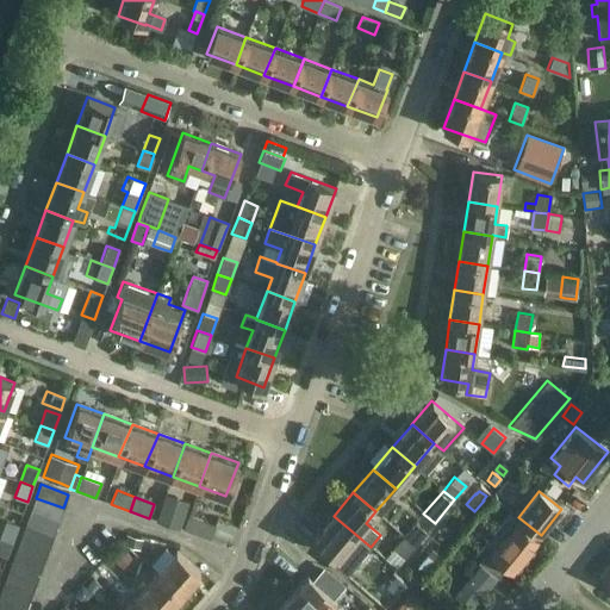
[(58,521),(63,508),(36,498),(31,511),(58,521)]
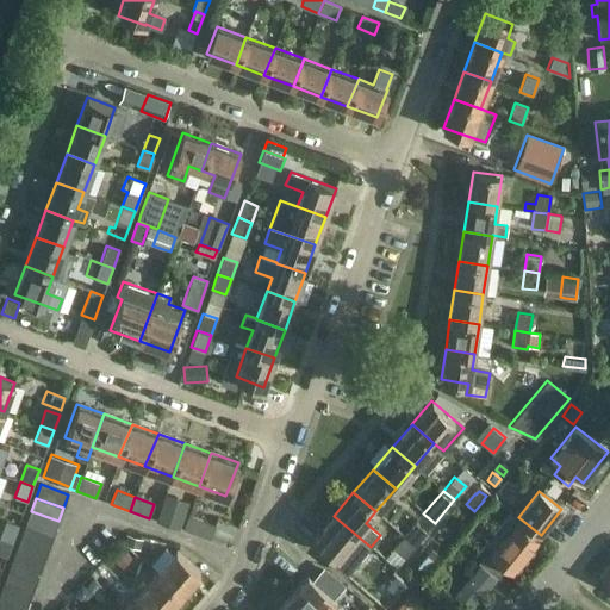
[(54,534),(58,521),(31,511),(25,524),(54,534)]
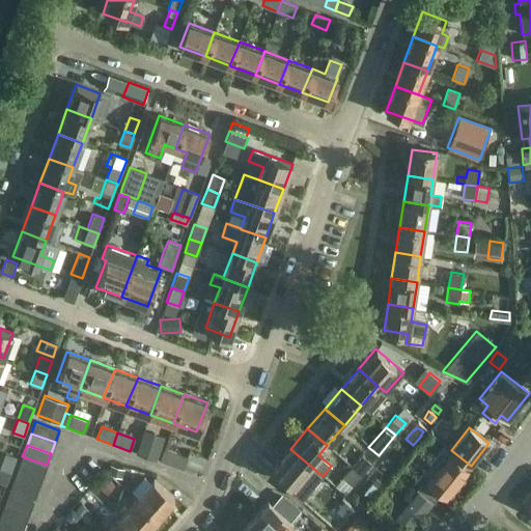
[(159,460),(164,449),(155,446),(150,458),(159,460)]
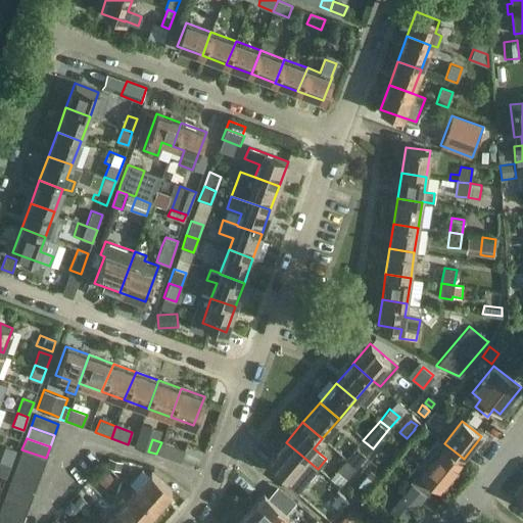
[(161,442),(156,454),(180,463),(184,450),(161,442)]
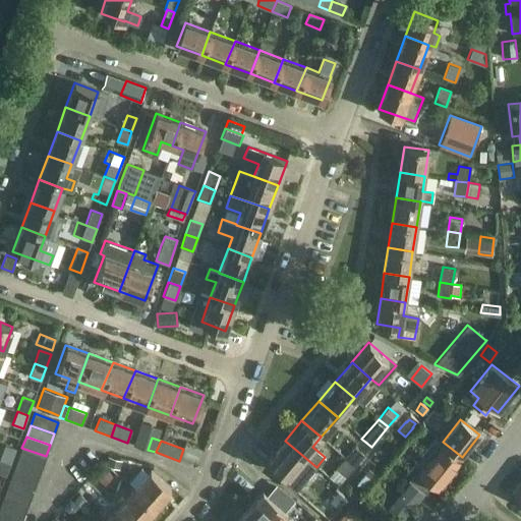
[(295,491),(316,467),(285,441),(268,460),(286,475),(282,480),(295,491)]
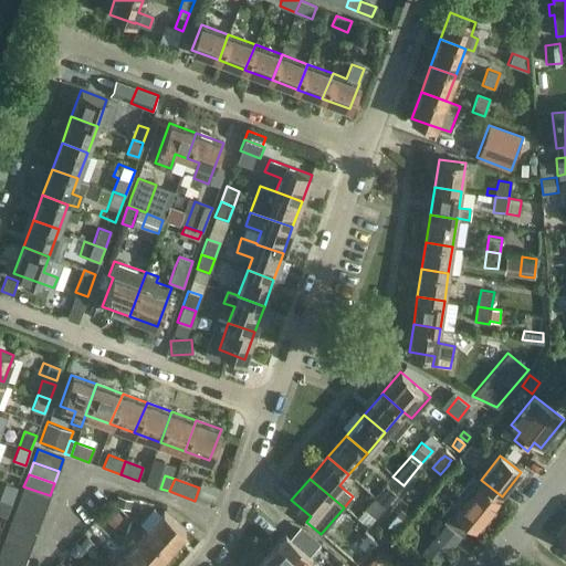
[(0,496),(0,498),(12,502),(18,488),(6,483),(0,496)]
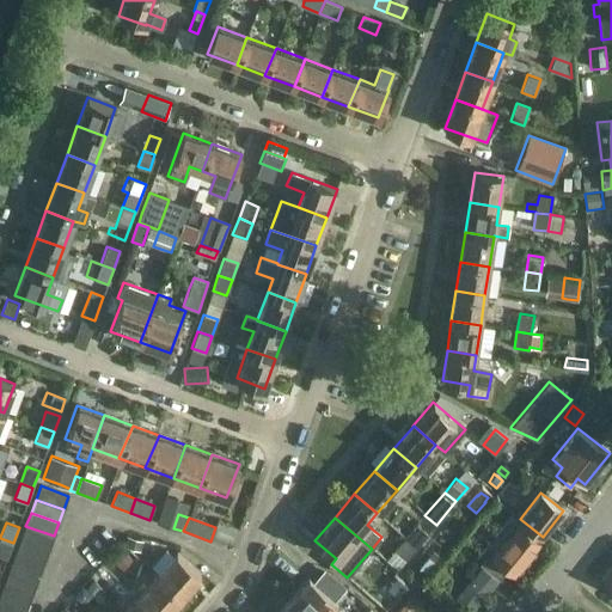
[(405,538),(416,548),(428,534),(416,525),(405,538)]
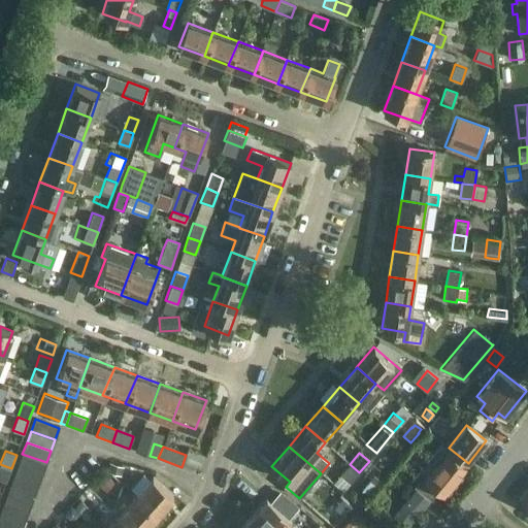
[(42,474),(46,462),(22,454),(18,465),(42,474)]
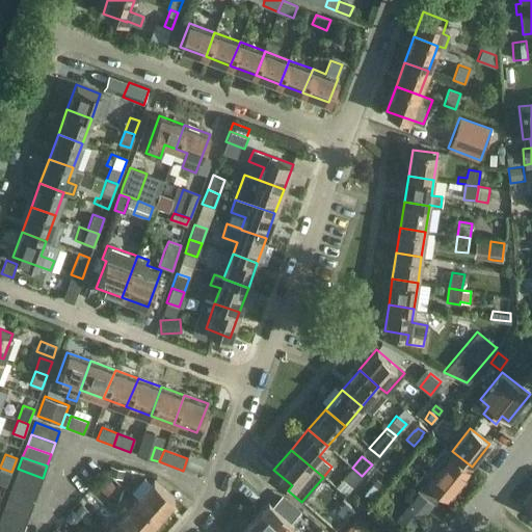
[(447,501),(470,473),(450,457),(427,485),(424,482),(418,489),(418,490),(396,517),(410,530),(432,502),(439,494),(447,501)]
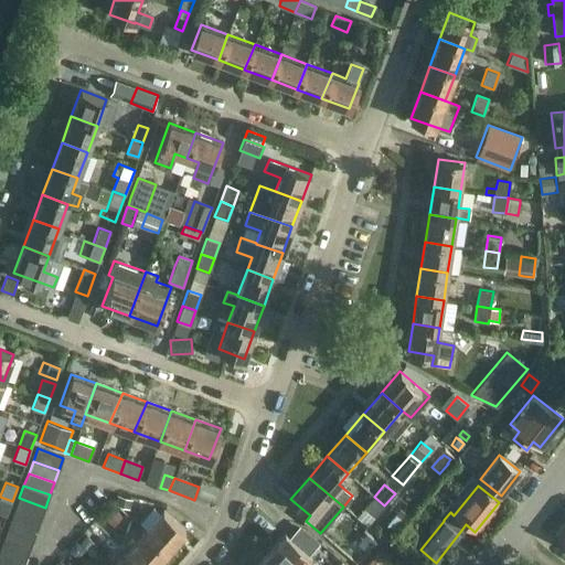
[(129,508),(144,512),(147,501),(132,496),(129,508)]
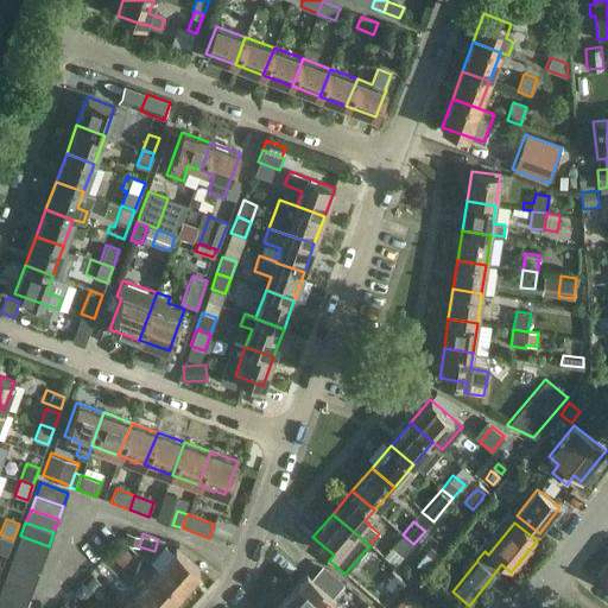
[(0,552),(7,556),(13,539),(0,534),(0,552)]
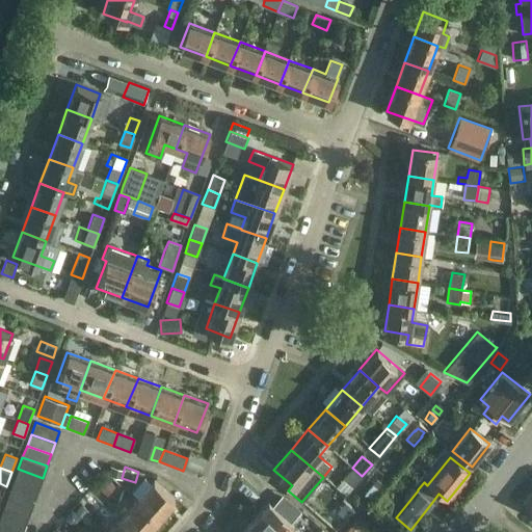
[(345,496),(362,476),(352,468),(343,479),(335,487),(345,496)]
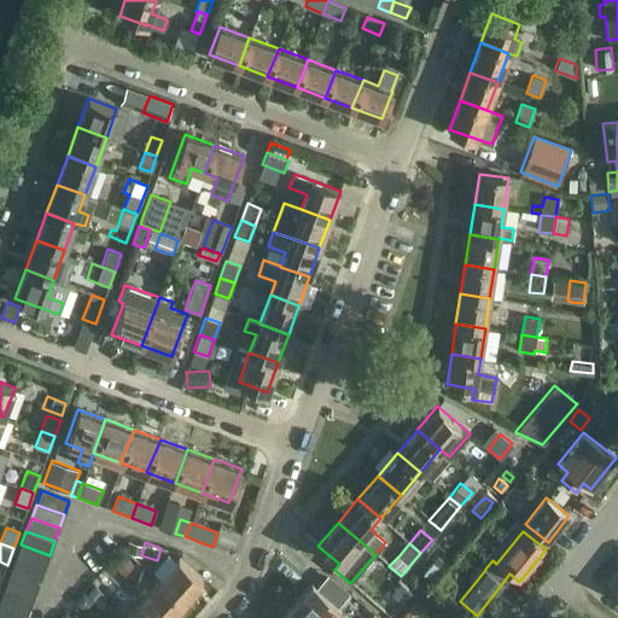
[(44,569),(50,555),(21,544),(16,558),(44,569)]
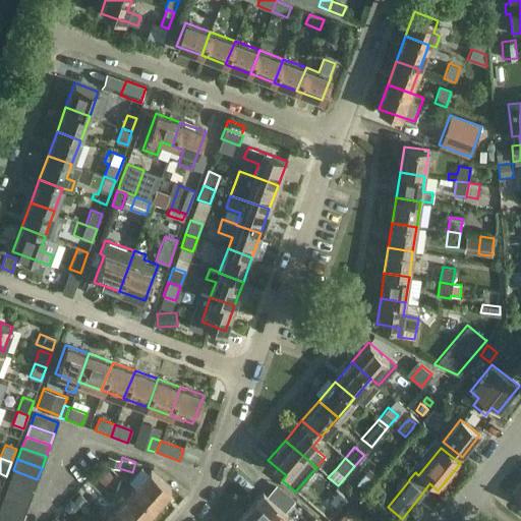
[(33,490),(37,479),(13,470),(9,481),(33,490)]
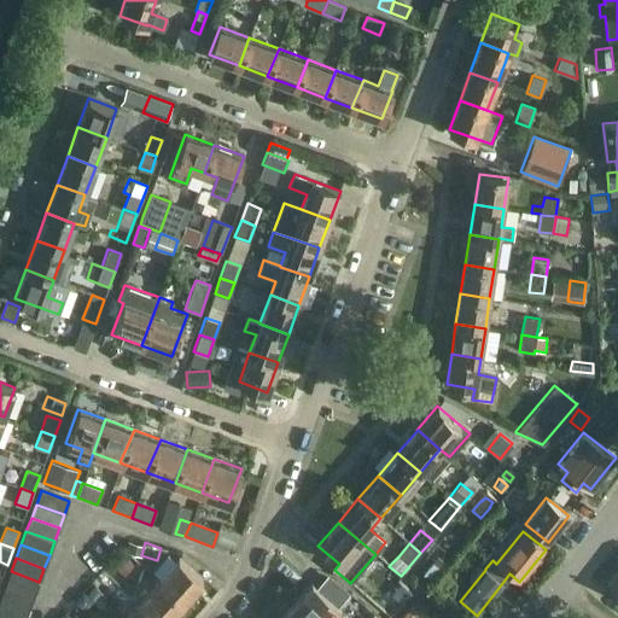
[(158,581),(182,601),(202,579),(178,558),(158,581)]
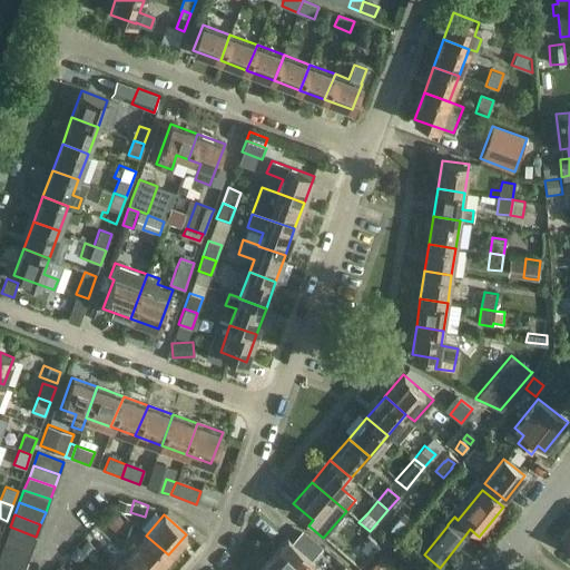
[(117,517),(109,526),(115,531),(123,522),(117,517)]
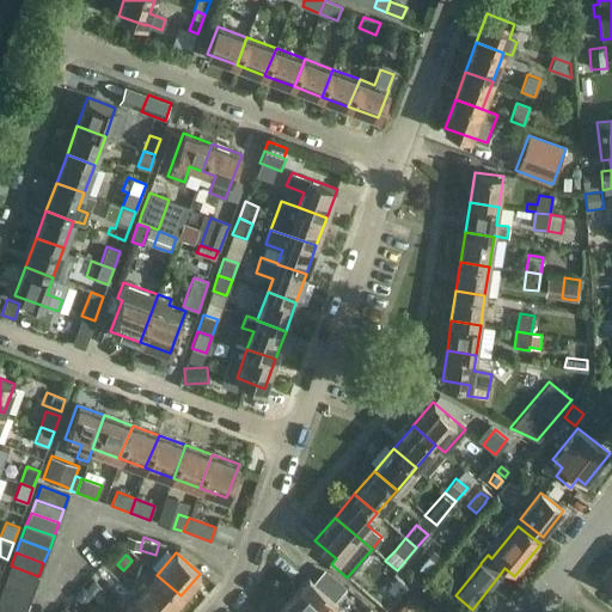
[(428,556),(417,568),(427,575),(436,563),(428,556)]
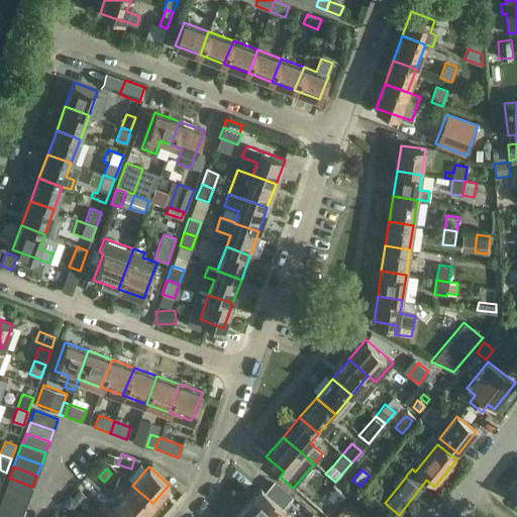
[(516,475),(507,489),(511,491),(508,496),(516,503),(516,475)]
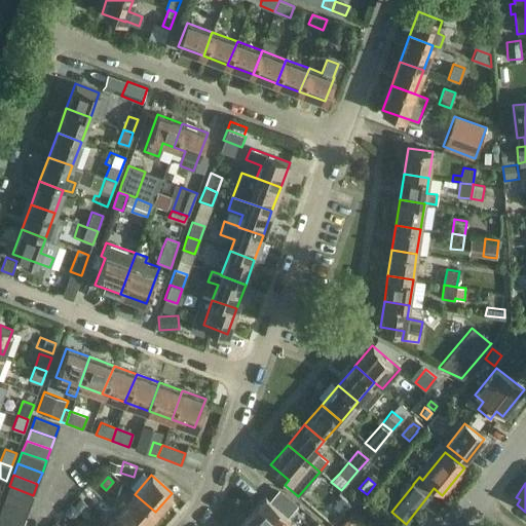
[(29,506),(33,495),(9,486),(5,497),(29,506)]
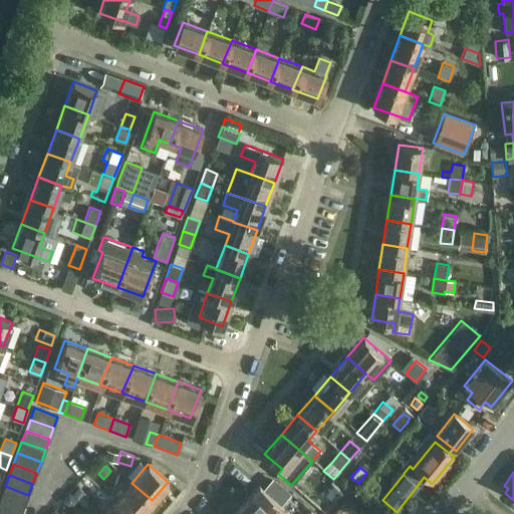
[(131,513),(140,513),(152,500),(132,483),(115,501),(131,513)]
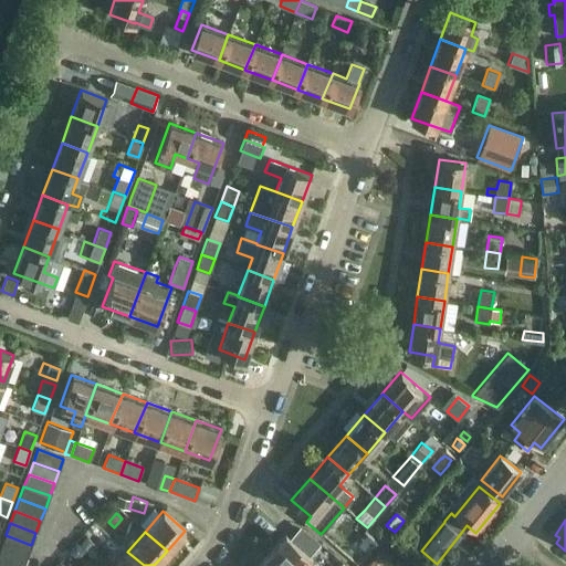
[(270,554),(283,565),(301,565),(303,564),(305,565),(308,565),(315,561),(311,556),(286,534),(270,554)]
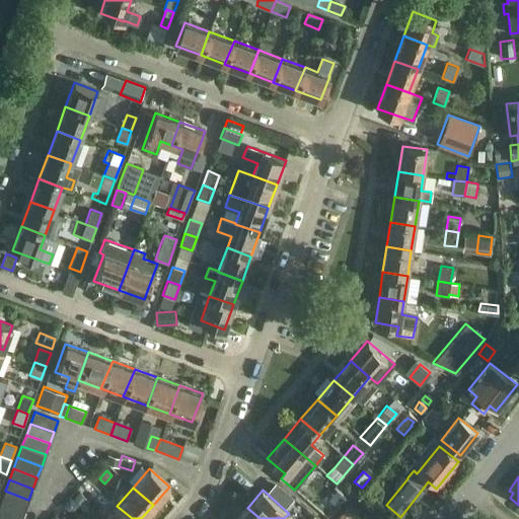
[(24,511),(28,500),(5,491),(1,502),(24,511)]
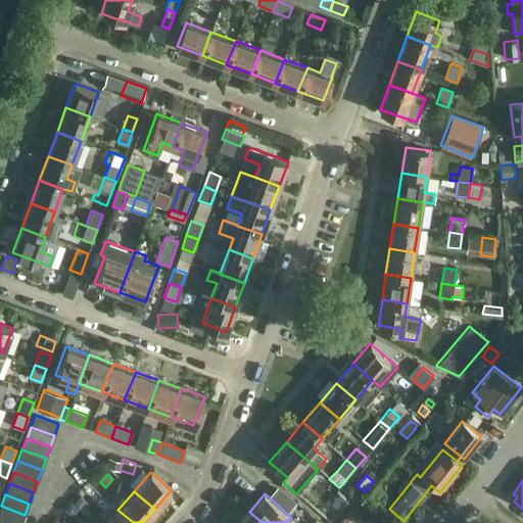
[(74,503),(82,509),(87,502),(80,495),(74,503)]
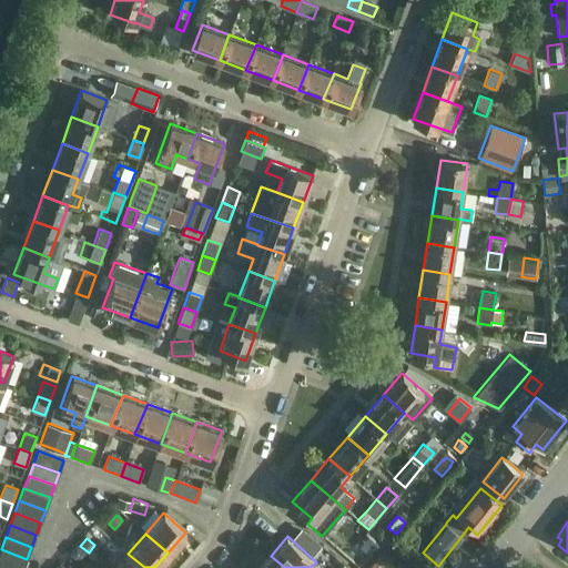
[(68,553),(73,558),(81,558),(85,551),(75,543),(68,553)]
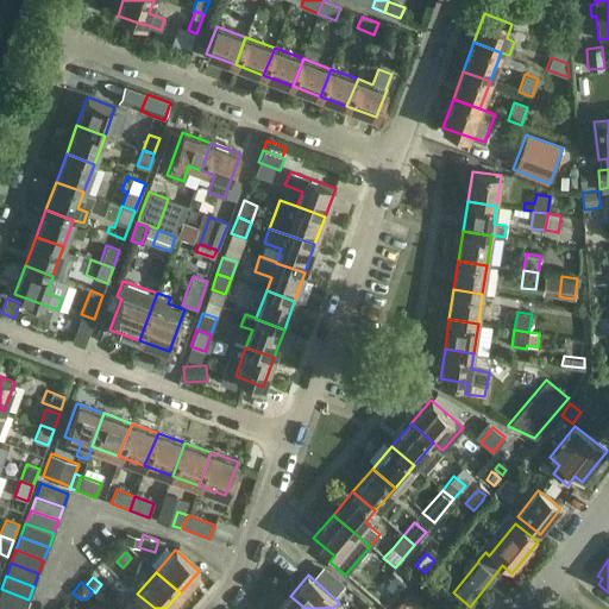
[(0,603),(14,608),(25,608),(29,600),(1,589),(0,591),(0,603)]
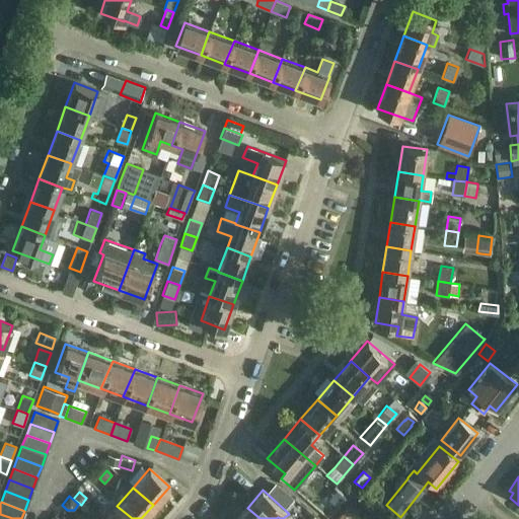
[(132,518),(117,506),(104,518),(132,518)]
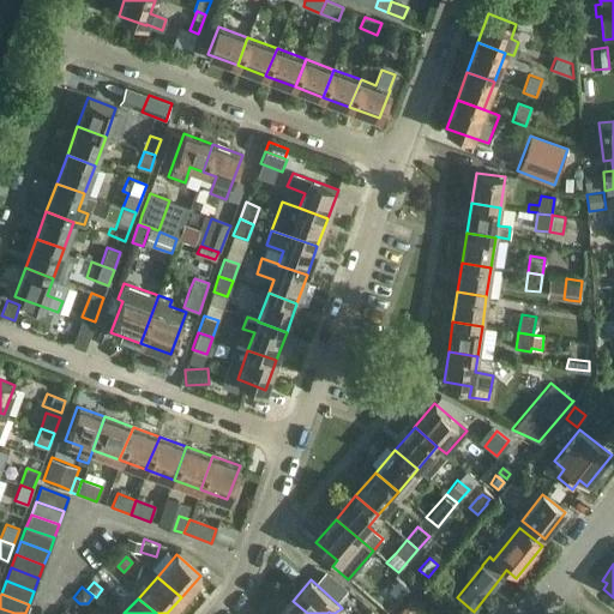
[(395,613),(416,613),(421,608),(409,599),(395,613)]
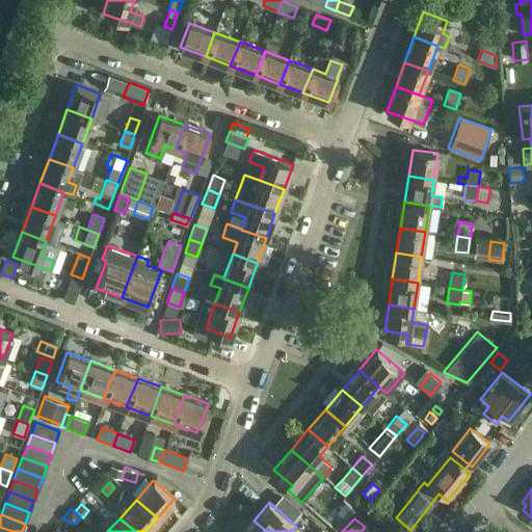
[(266,531),(254,521),(242,531),(266,531)]
